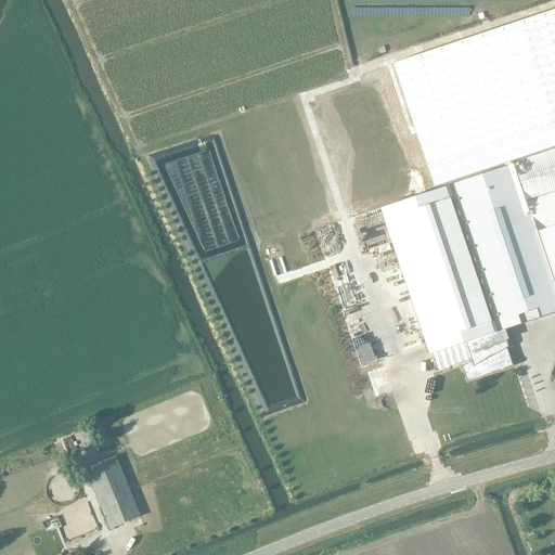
[(554,150),(554,9),(392,64),(435,191),(513,165),(554,150)]
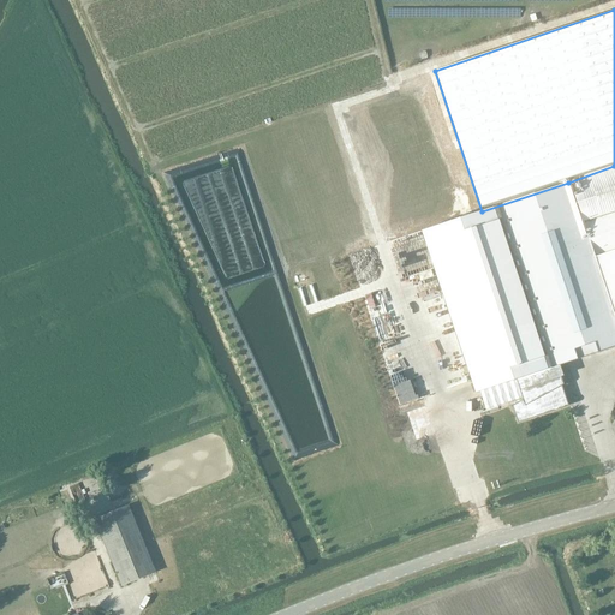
[(583,224),(614,212),(614,166),(568,183),(583,224)]
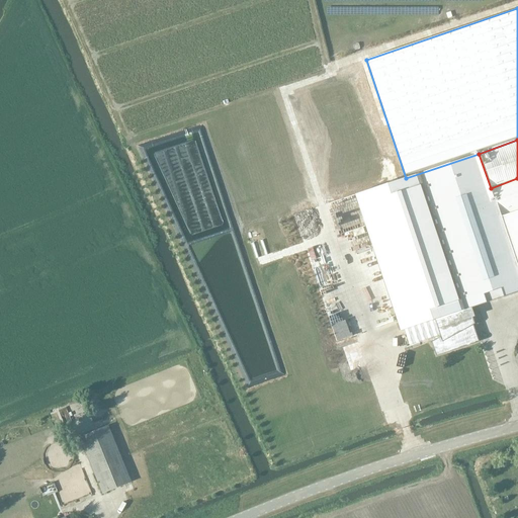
[(479,154),(406,178),(355,194),(401,331),(435,319),(463,310),(517,291),(517,270),(491,188),(479,154)]
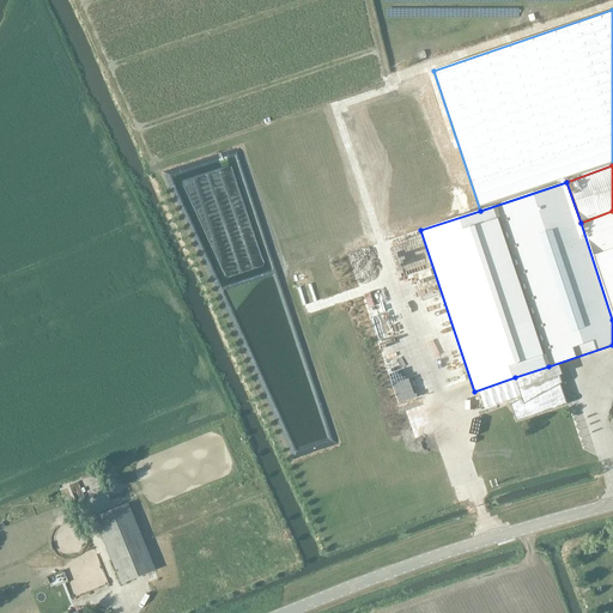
[(612,211),(581,223),(592,256),(612,249),(612,211)]
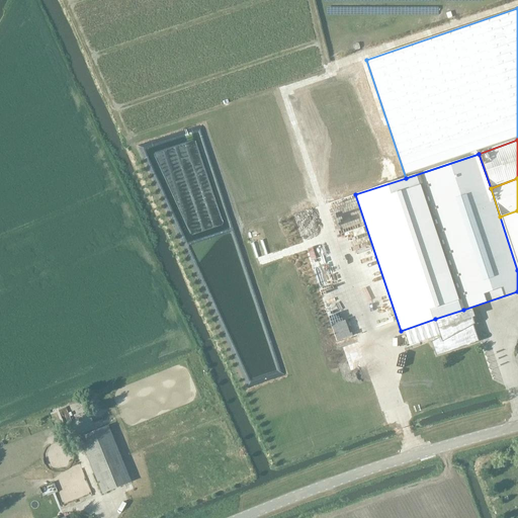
[(517,210),(500,217),(517,270),(517,210)]
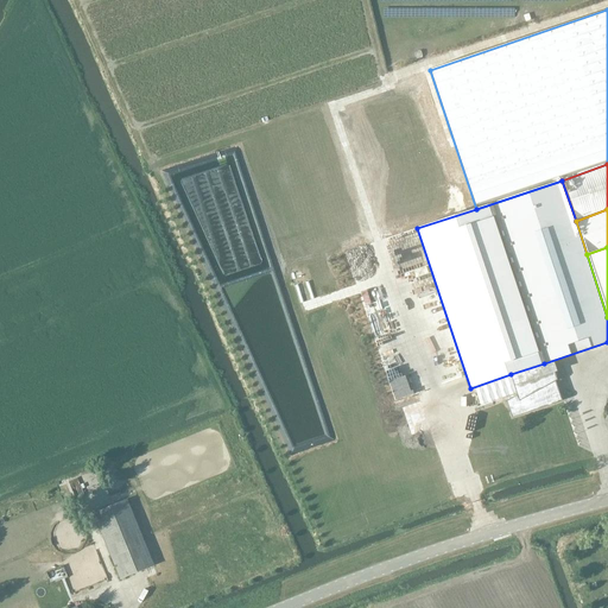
[(552,361),(544,363),(511,374),(518,394),(504,401),(505,403),(507,401),(512,417),(562,400),(552,372),(556,371),(552,361)]
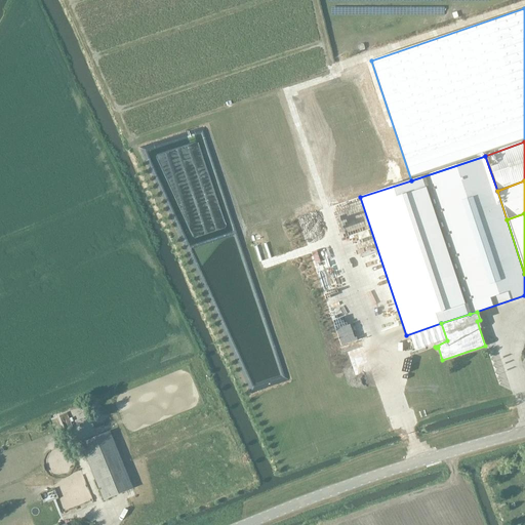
[(104,500),(132,488),(109,431),(80,443),(104,500)]
